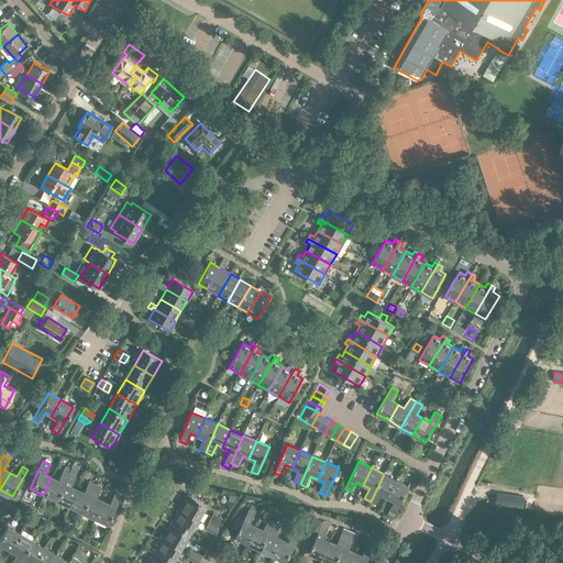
[(43,495),(56,500),(68,473),(63,471),(57,481),(51,477),(43,495)]
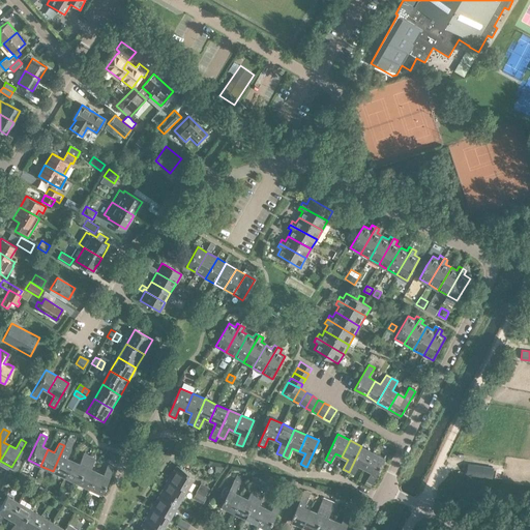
[(65,458),(70,448),(64,445),(53,471),(64,477),(71,461),(65,458)]
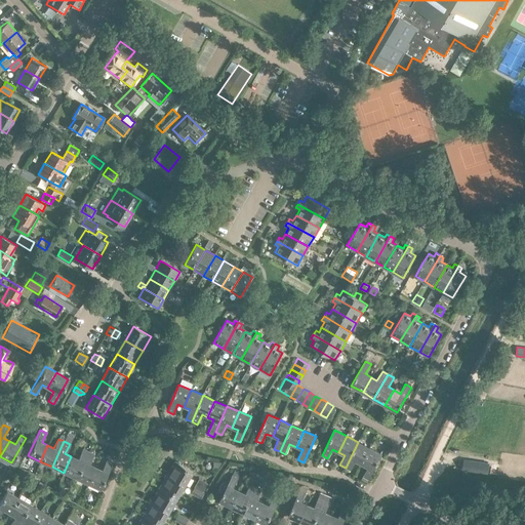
[(356,461),(361,463),(369,448),(358,442),(346,468),(351,471),(356,461)]
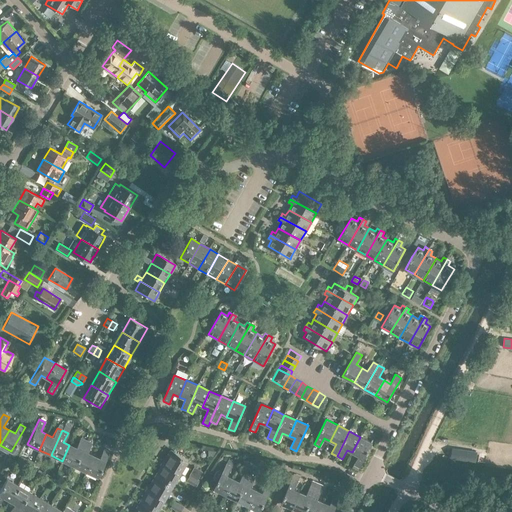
[(359,467),(372,443),(360,437),(352,452),(358,455),(353,464),(359,467)]
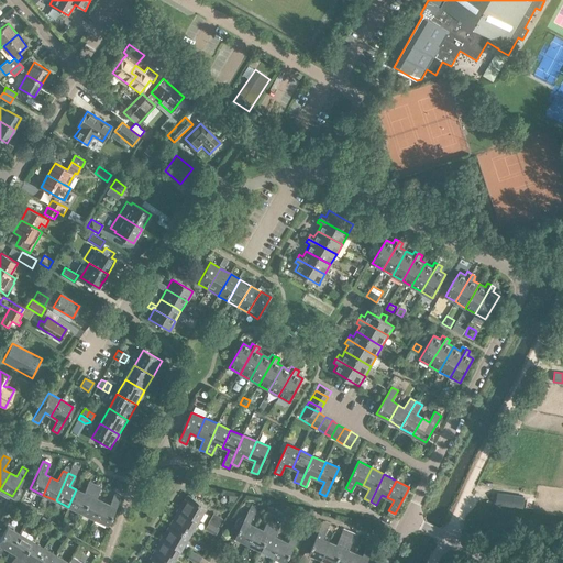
[(84,493),(76,489),(68,507),(81,512),(95,485),(88,482),(84,493)]
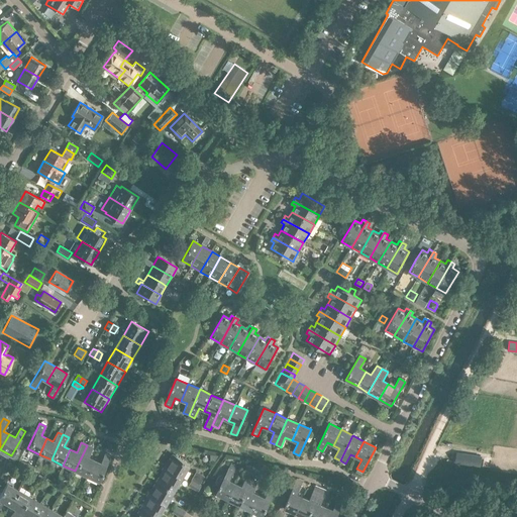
[(75,471),(86,476),(93,460),(88,457),(92,448),(87,445),(75,471)]
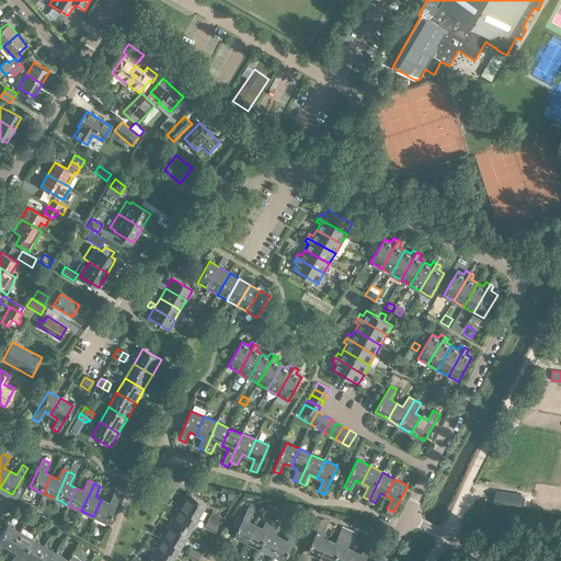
[(523,494),(495,491),(494,502),(521,506),(523,494)]
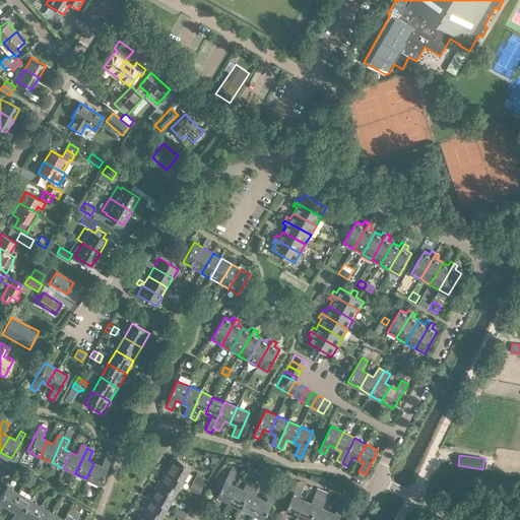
[(106,457),(102,466),(93,463),(86,478),(99,484),(111,459),(106,457)]
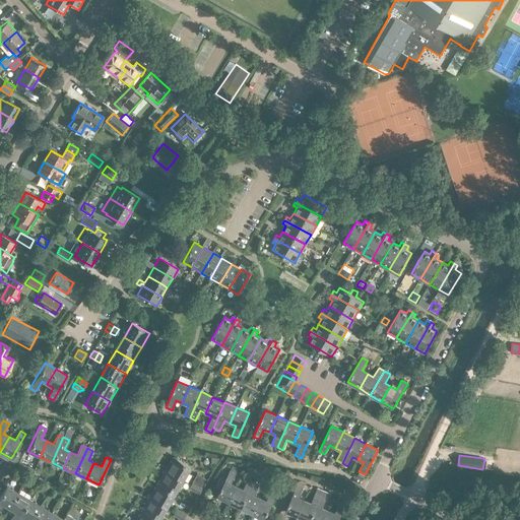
[(166,470),(183,480),(191,467),(174,457),(166,470)]
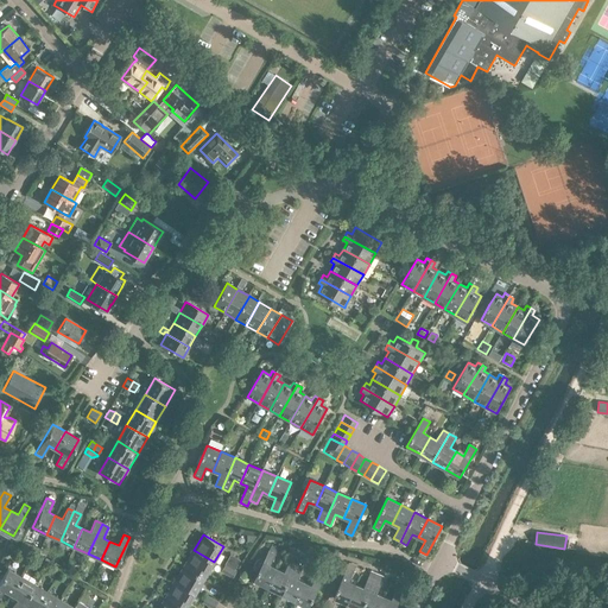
[(272,545),(265,559),(264,558),(261,558),(258,558),(255,561),(254,562),(253,564),(254,568),(254,570),(257,571),(258,572),(255,580),(268,587),(278,569),(271,565),(279,549),(272,545)]
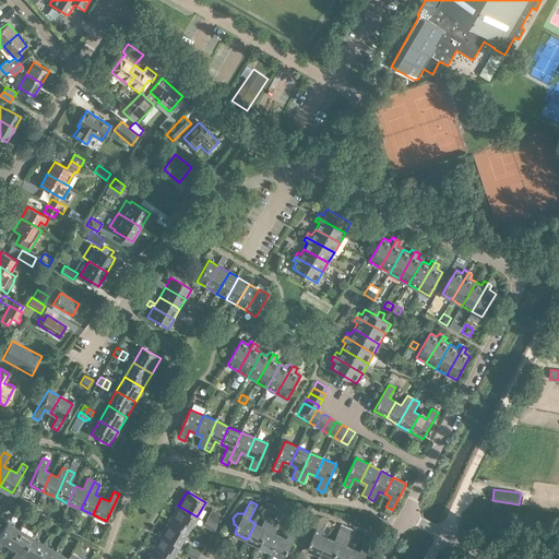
[(175,512),(169,520),(175,523),(188,531),(197,516),(178,506),(175,512)]
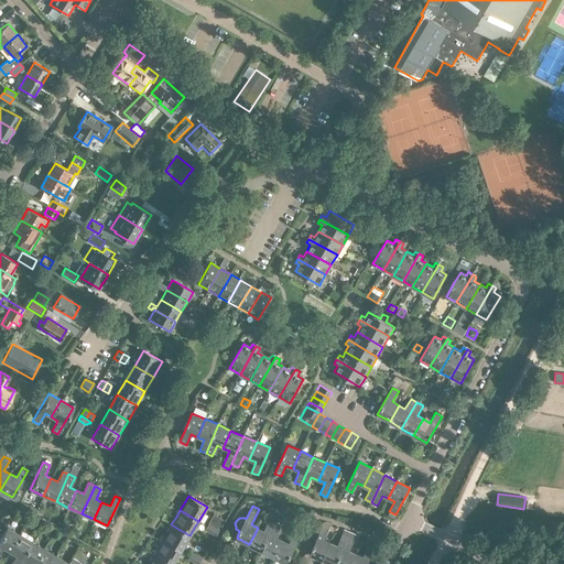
[(215,525),(218,528),(224,519),(214,513),(209,523),(205,530),(210,532),(215,525)]
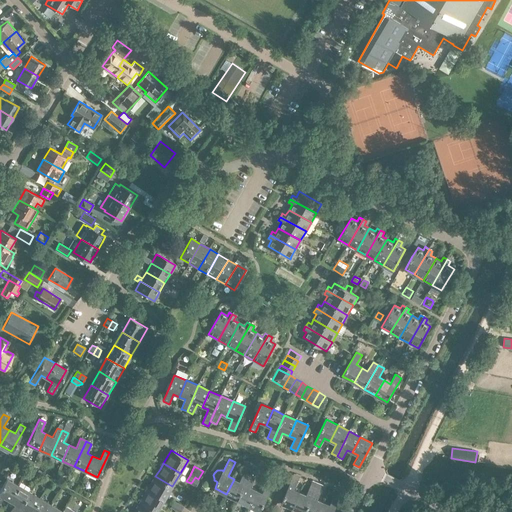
[(234,479),(226,494),(237,500),(250,475),(245,472),(240,482),(234,479)]
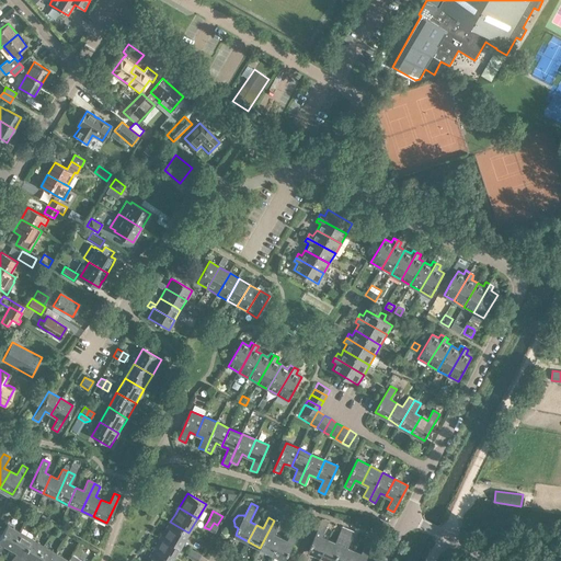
[(329,522),(322,518),(308,551),(321,558),(329,539),(322,537),(328,526),(329,522)]
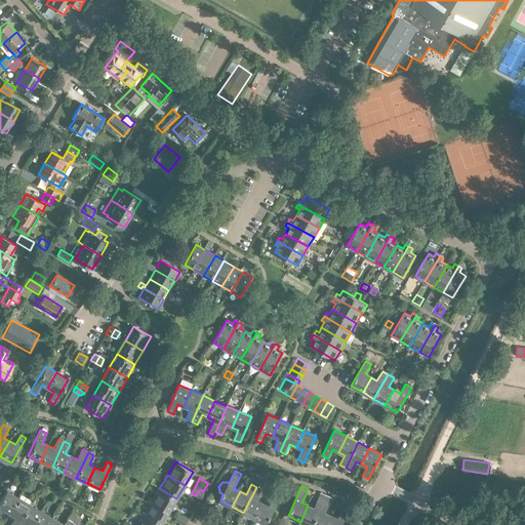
[(243,513),(255,519),(264,502),(257,499),(263,490),(256,487),(243,513)]
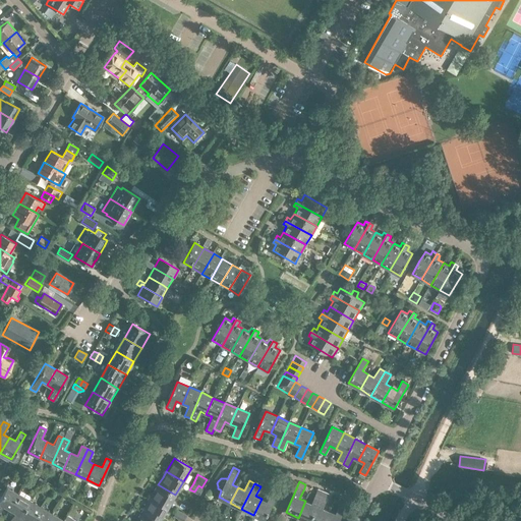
[(163,487),(158,484),(150,499),(163,506),(167,508),(175,495),(163,487)]
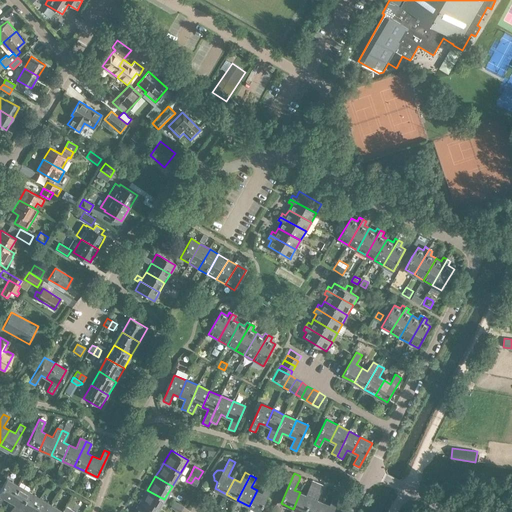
[(195,477),(191,483),(196,486),(200,480),(198,479),(195,477)]
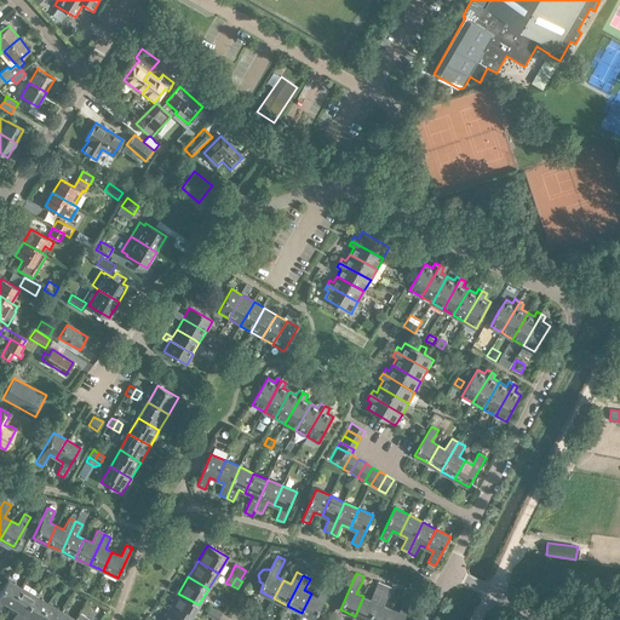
[(10,607),(21,589),(7,580),(0,592),(0,607),(4,602),(10,607)]
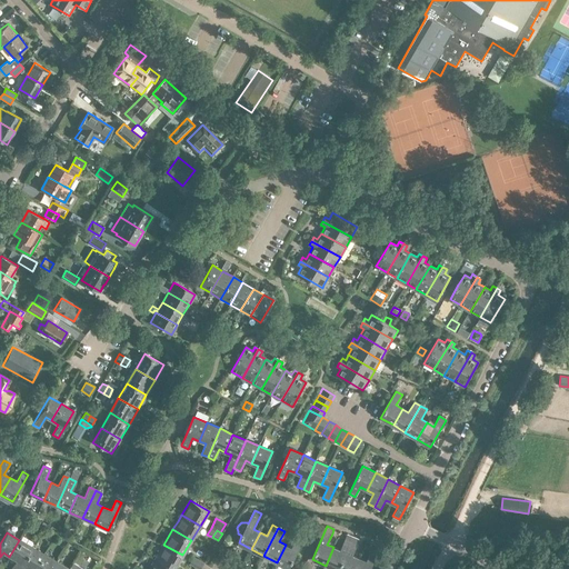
[(340,550),(333,547),(326,566),(335,568),(339,568),(353,537),(347,533),(346,539),(340,550)]
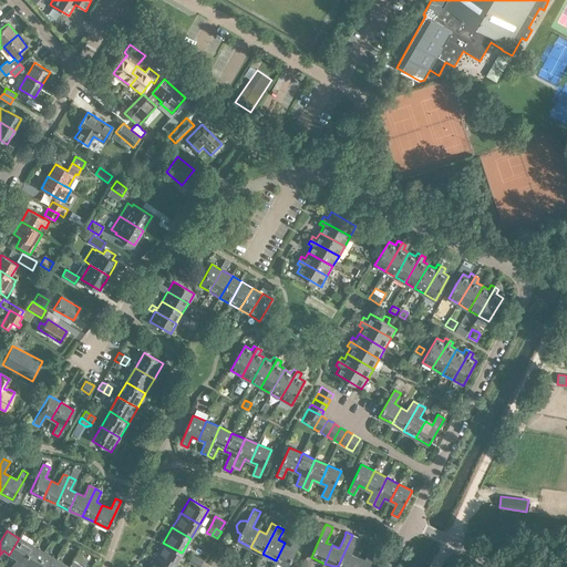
[(359,537),(352,535),(338,566),(353,566),(359,556),(352,554),(357,543),(359,537)]
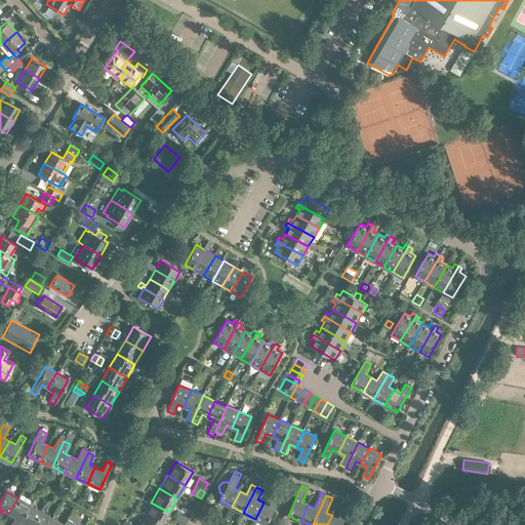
[(274,496),(269,506),(264,502),(255,519),(267,524),(280,499),(274,496)]
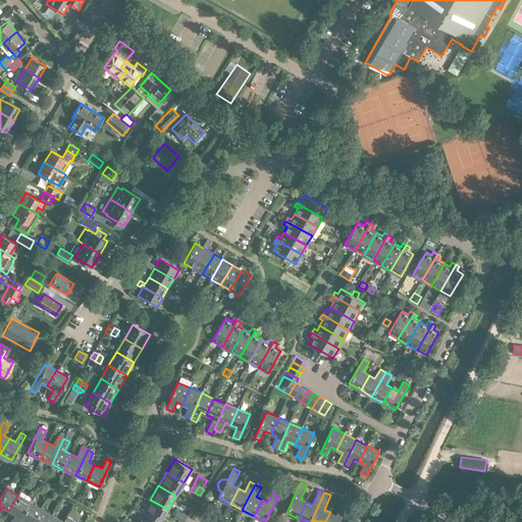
[(16,521),(29,502),(17,496),(8,511),(14,514),(9,521),(16,521)]
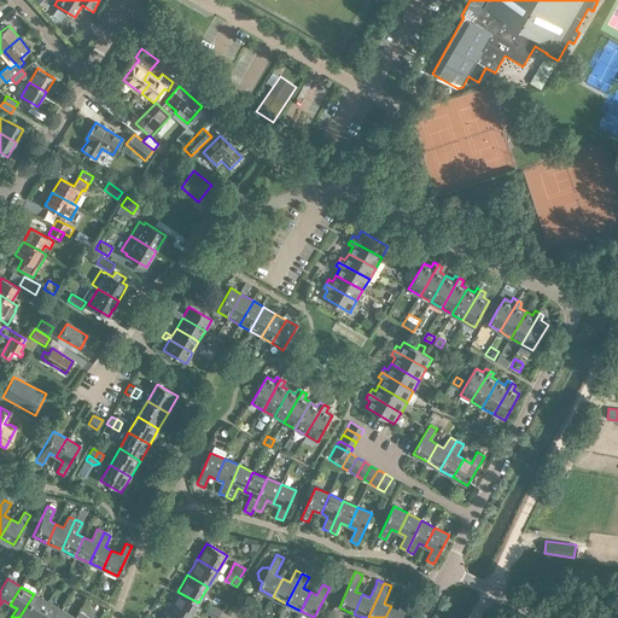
[(178,592),(169,607),(187,617),(188,617),(193,612),(198,602),(193,600),(178,592)]
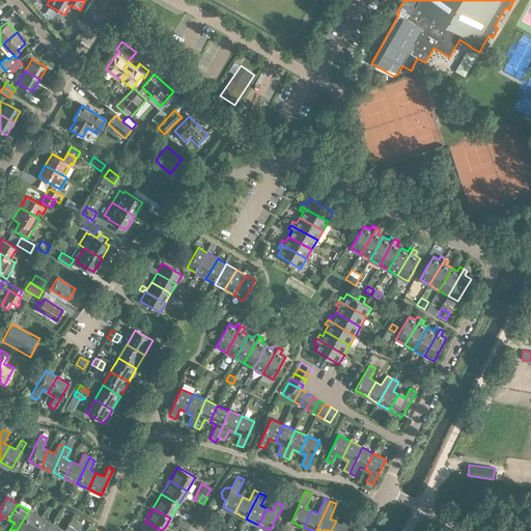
[(29,510),(17,530),(24,530),(26,529),(29,530),(32,530),(40,518),(29,510)]
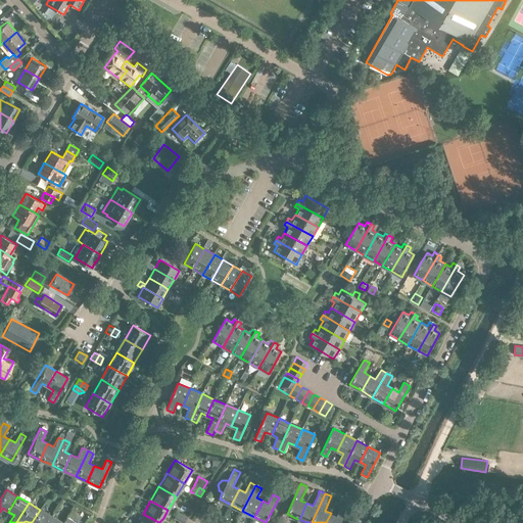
[(331,513),(326,522),(340,522),(347,509),(341,506),(337,516),(331,513)]
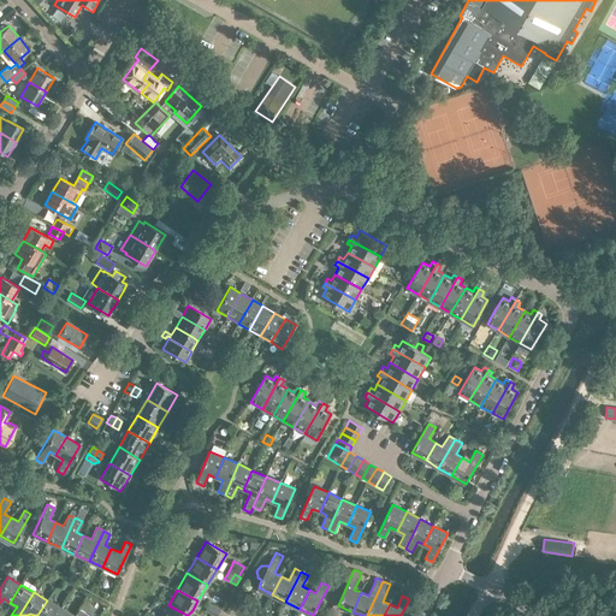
[(55,615),(60,608),(47,600),(37,615),(55,615)]
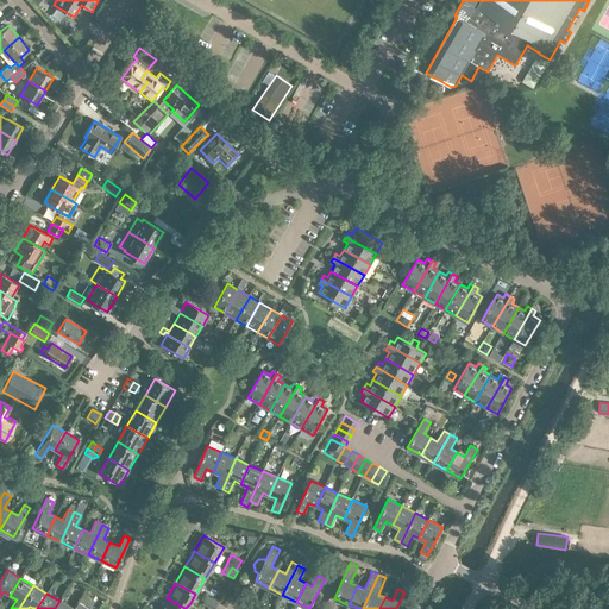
[(213,598),(208,595),(203,603),(208,607),(213,598)]
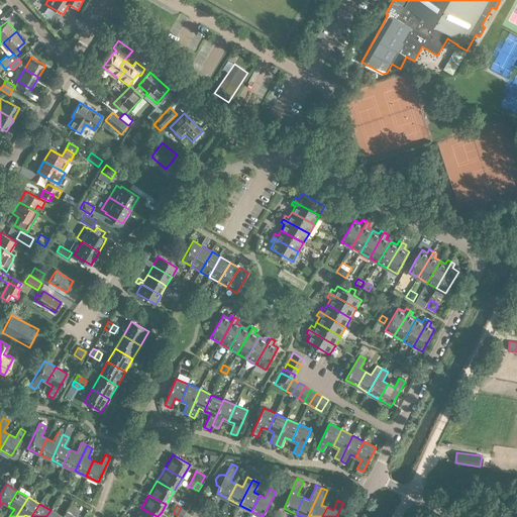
[(157,516),(141,508),(135,516),(157,516)]
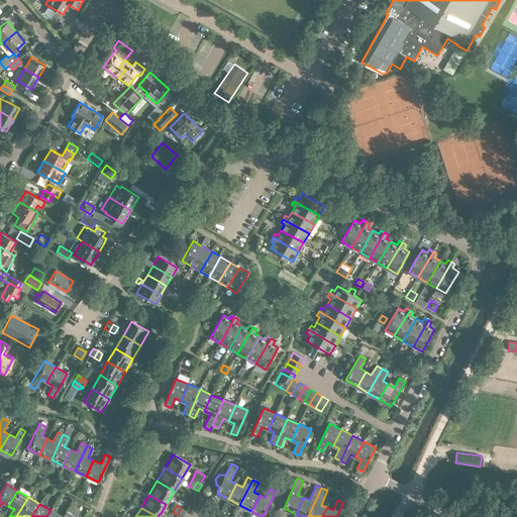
[(182,516),(186,511),(181,508),(177,515),(180,516),(182,516)]
